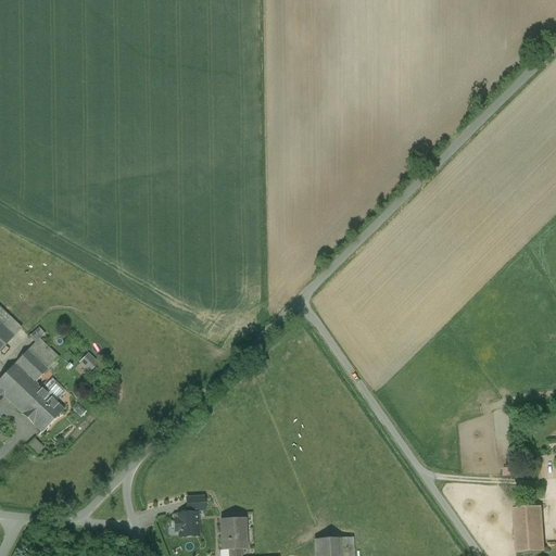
[(9,317),(0,308),(0,323),(1,325),(9,317)]
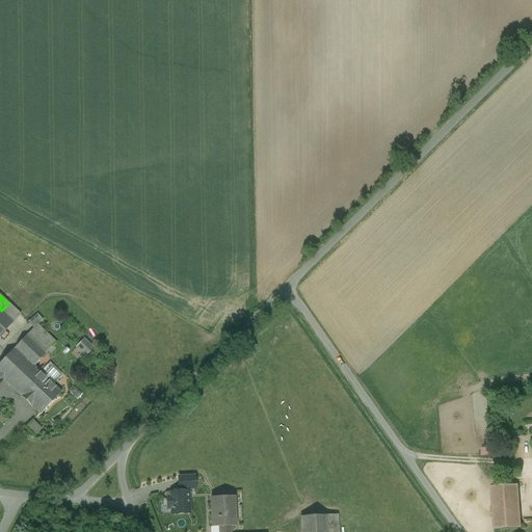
[(21,315),(8,303),(1,311),(14,322),(21,315)]
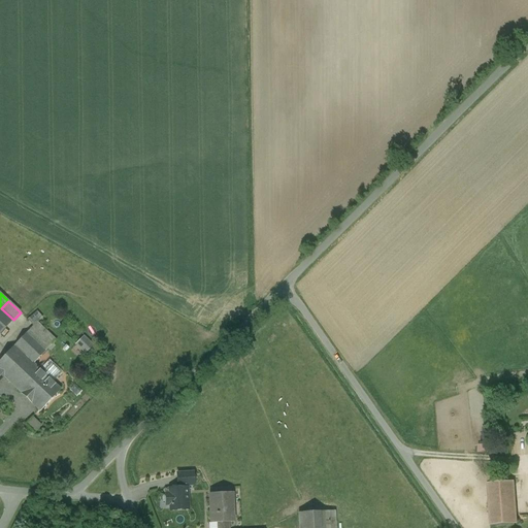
[(1,308),(0,306),(0,334),(13,320),(1,308)]
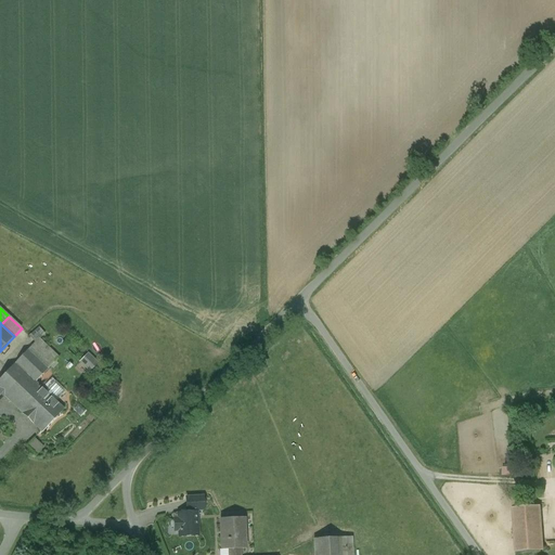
[(39,327),(30,335),(29,335),(36,343),(39,339),(44,334),(39,327)]
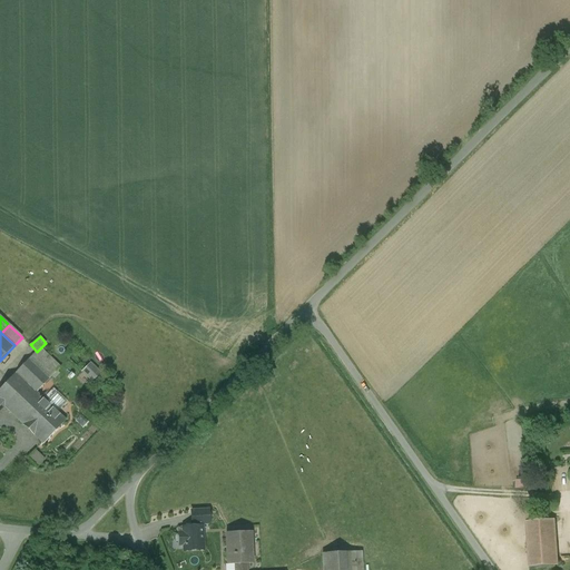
[(60,367),(40,349),(37,352),(29,360),(49,379),(60,367)]
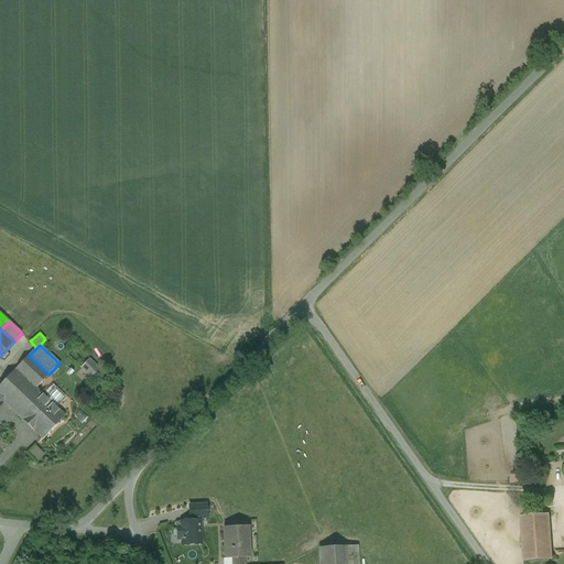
[(49,375),(29,356),(15,369),(36,388),(49,375)]
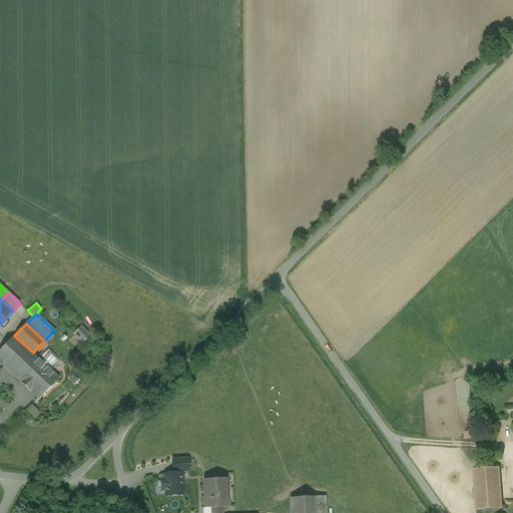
[(81,327),(74,335),(83,343),(90,336),(81,327)]
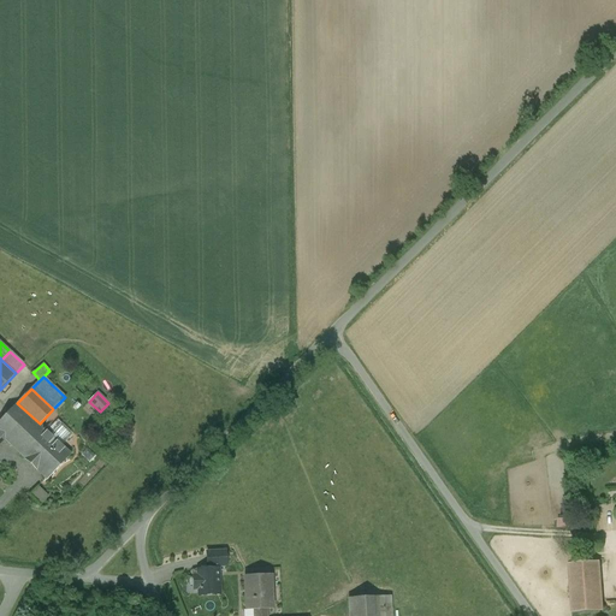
[(40,424),(17,403),(0,421),(0,433),(5,439),(25,458),(37,469),(47,479),(71,454),(63,445),(51,434),(51,433),(49,434),(47,431),(40,424)]
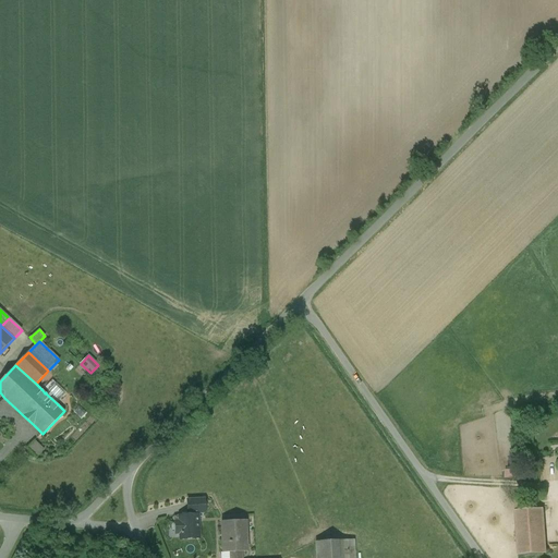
[(52,380),(43,390),(45,393),(46,392),(46,393),(56,383),(52,380)]
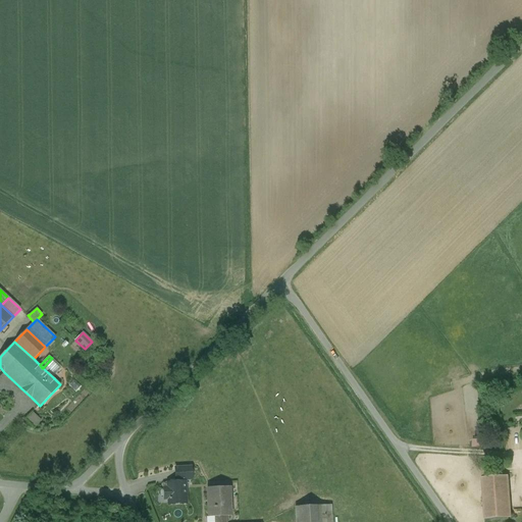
[(61,367),(52,358),(43,368),(53,377),(61,369),(61,367)]
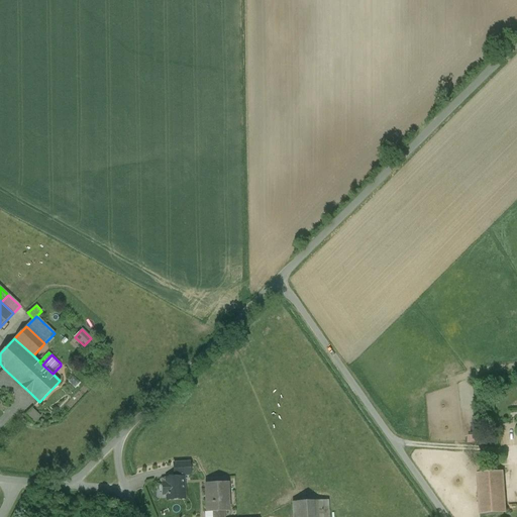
[(32,408),(25,415),(33,423),(40,416),(32,408)]
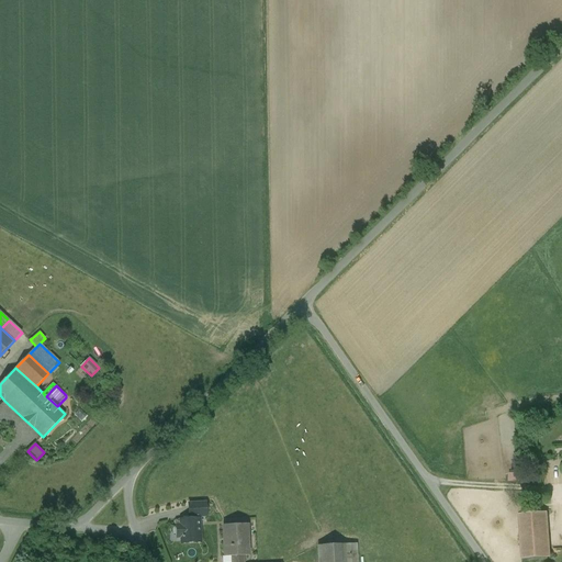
[(189,520),(199,519),(199,517),(206,517),(206,503),(188,504),(189,520)]
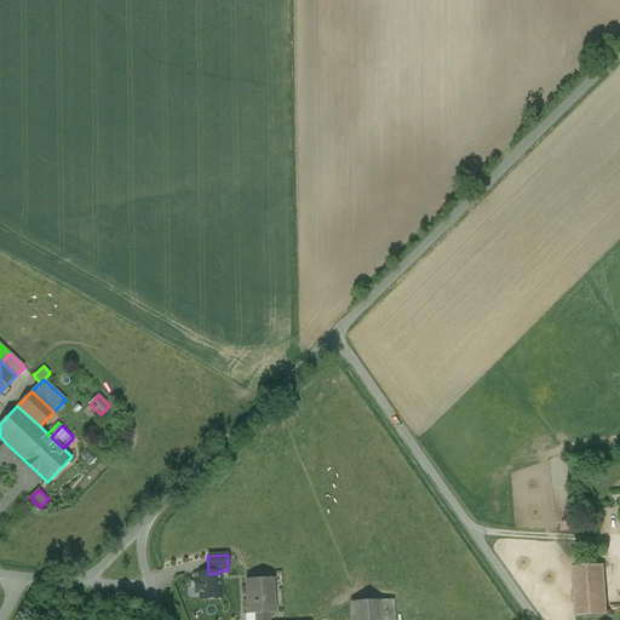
[(603,564),(573,567),(577,616),(607,614),(603,564)]
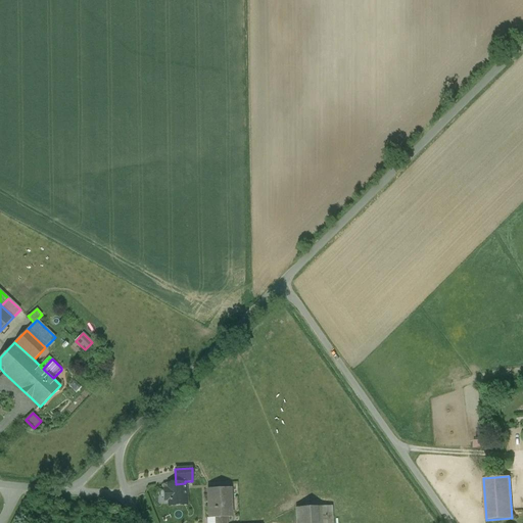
[(176,484),(169,484),(169,489),(164,489),(165,500),(169,500),(170,505),(186,505),(185,483),(176,484)]
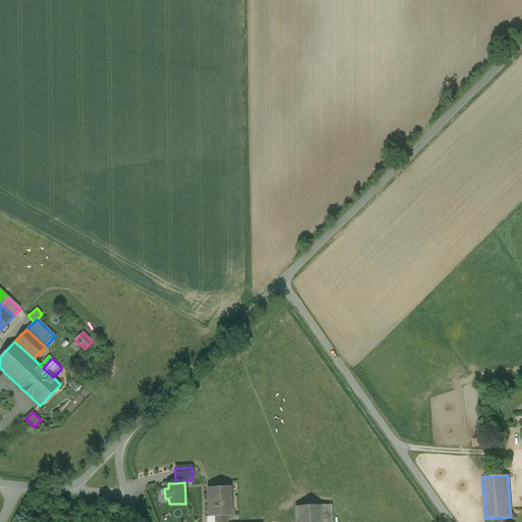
[(229,487),(208,488),(209,517),(215,517),(225,517),(230,516),(229,487)]
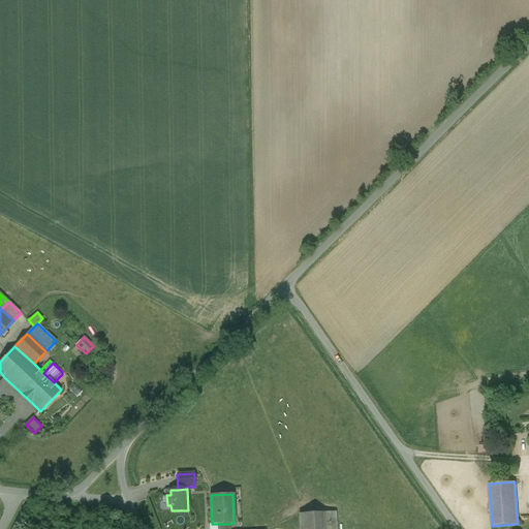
[(324,528),(324,512),(300,515),(300,528),(324,528)]
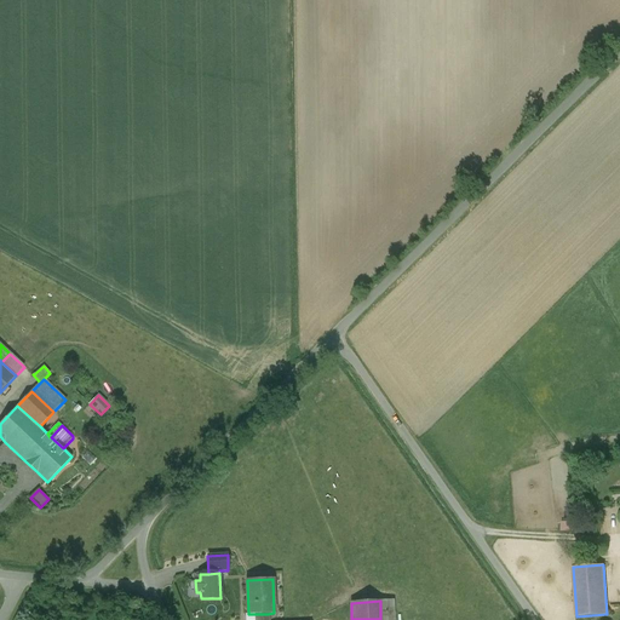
[(392,619),(392,601),(380,601),(380,619),(392,619)]
